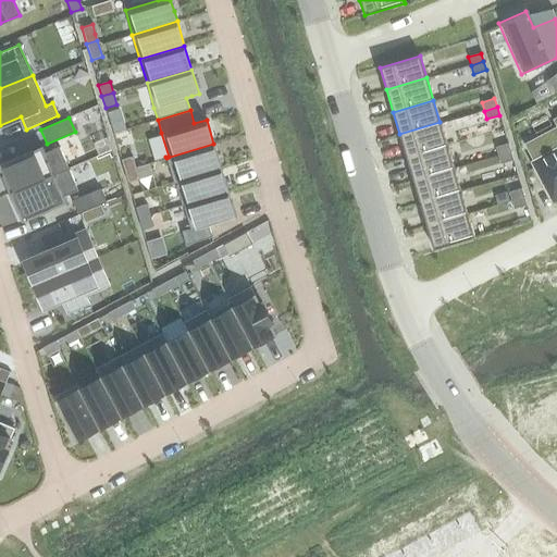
[(556,127),(537,137),(546,155),(533,162),(554,200),(556,198),(556,118),(554,120),(556,125),(556,127)]
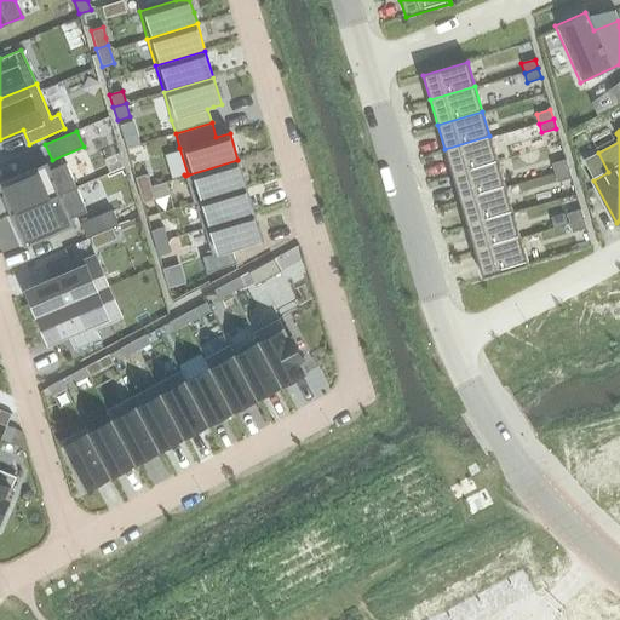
[(497,161),(489,136),(445,149),(452,174),(497,161)]
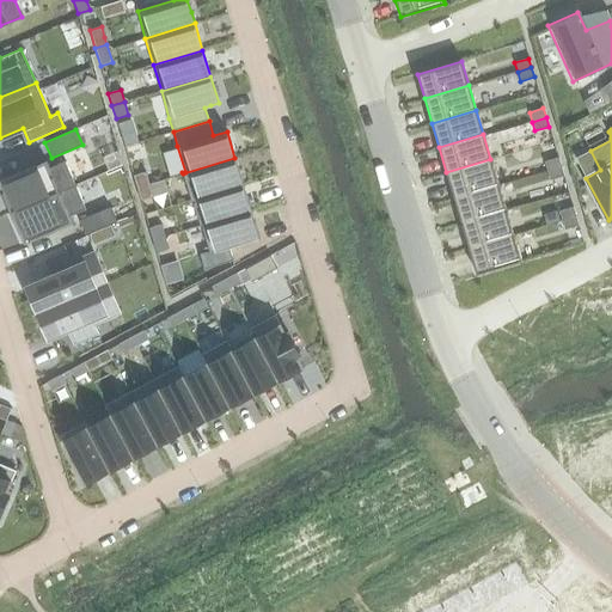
[(234,158),(183,173),(190,200),(243,184),(234,158)]
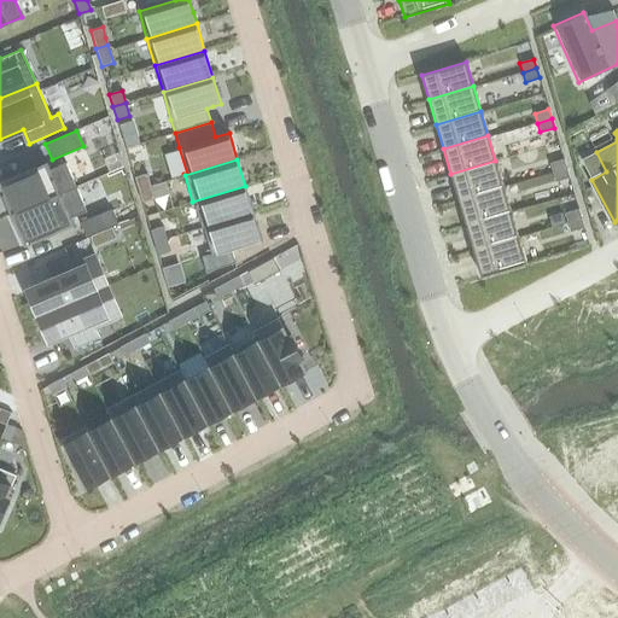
[(566,169),(564,159),(549,163),(552,173),(566,169)]
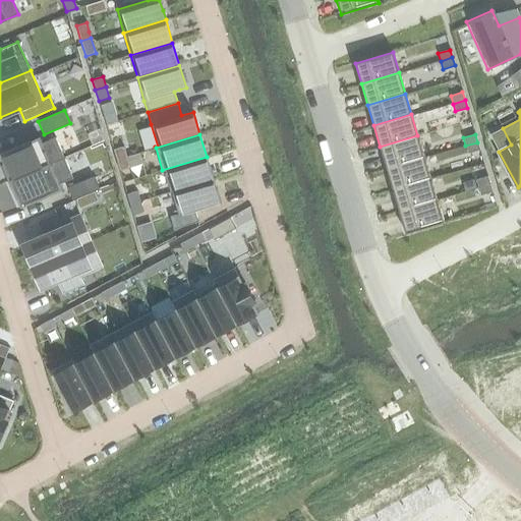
[(424,157),(417,135),(380,147),(386,168),(424,157)]
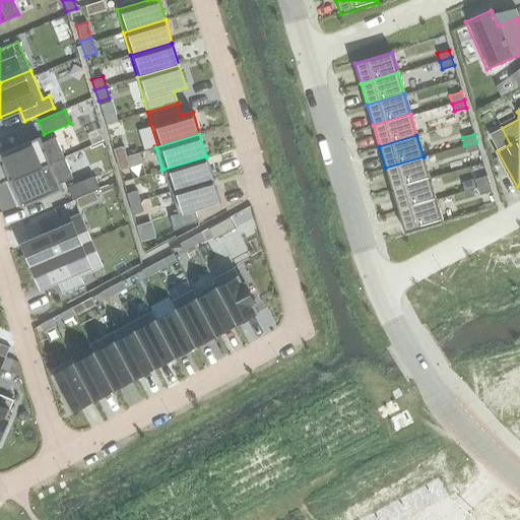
[(39,136),(0,152),(0,158),(9,181),(61,158),(53,137),(42,142),(39,136)]
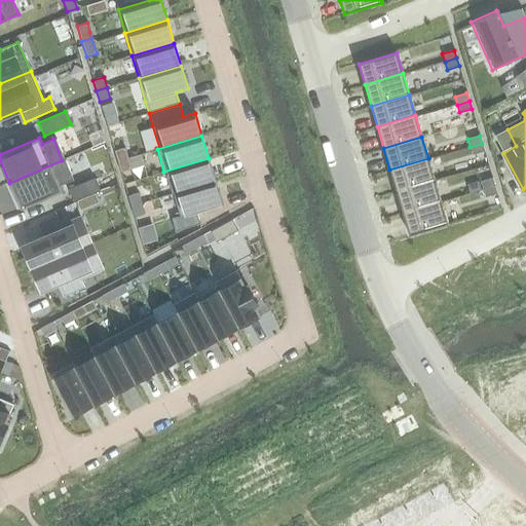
[(484,151),(482,144),(470,147),(473,155),(484,151)]
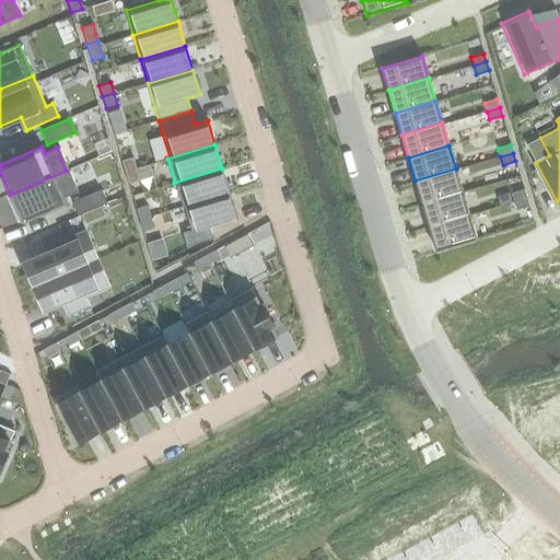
[(132,158),(121,161),(125,172),(136,168),(132,158)]
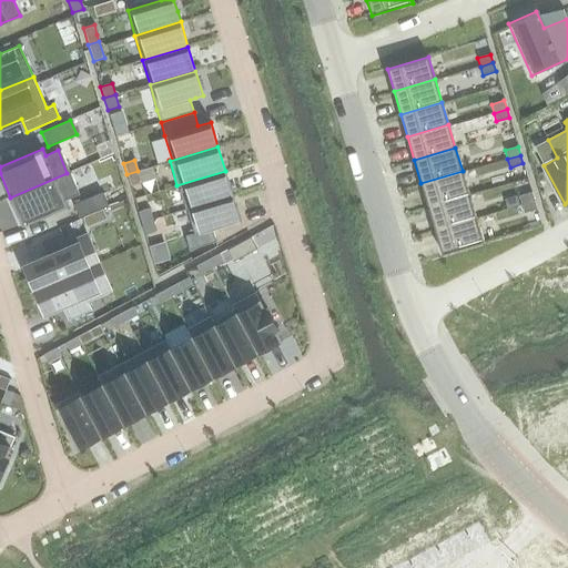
[(138,171),(127,174),(130,186),(141,182),(138,171)]
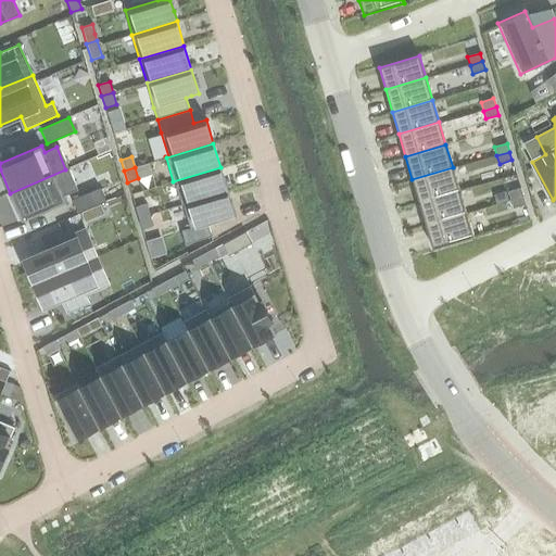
[(220,167),(173,181),(174,182),(176,182),(182,205),(228,192),(220,167)]
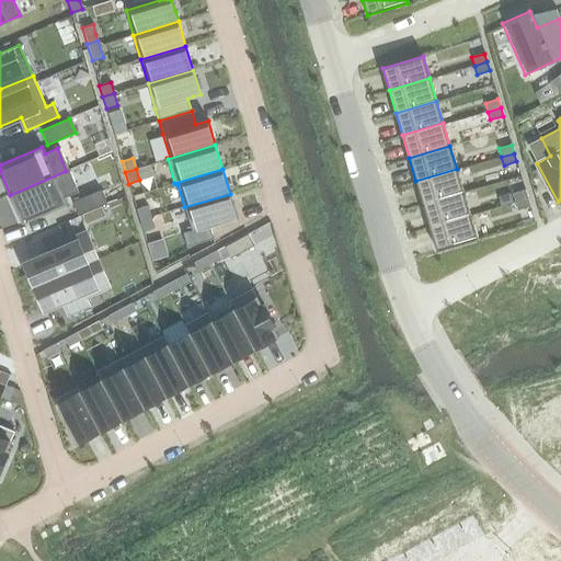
[(464,192),(457,169),(415,181),(422,204),(464,192)]
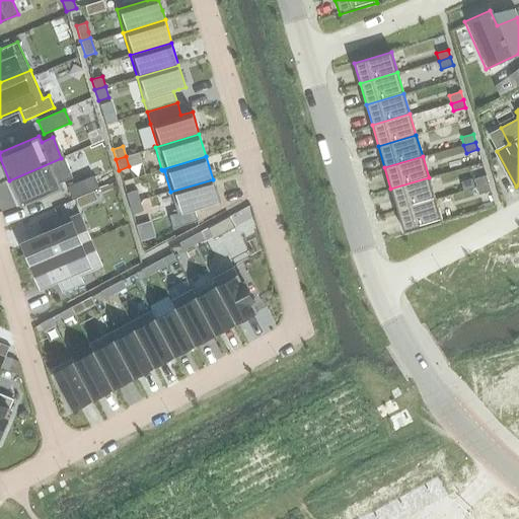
[(61,158),(9,180),(20,207),(61,189),(59,183),(70,178),(61,158)]
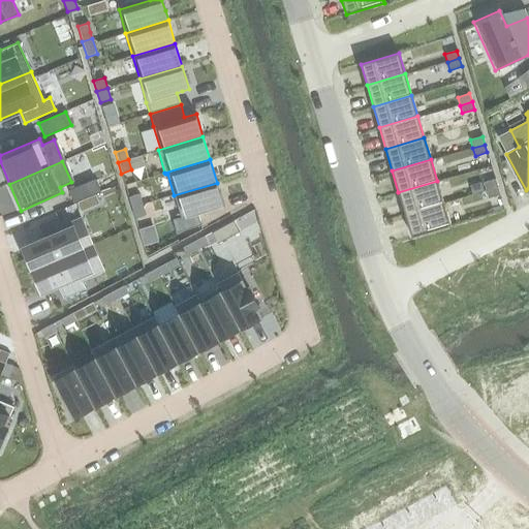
[(94,179),(67,190),(73,204),(85,199),(95,194),(100,192),(94,179)]
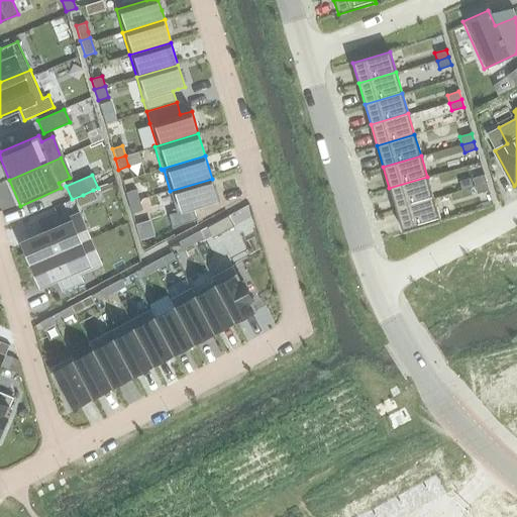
[(486,183),(484,175),(472,179),(475,186),(486,183)]
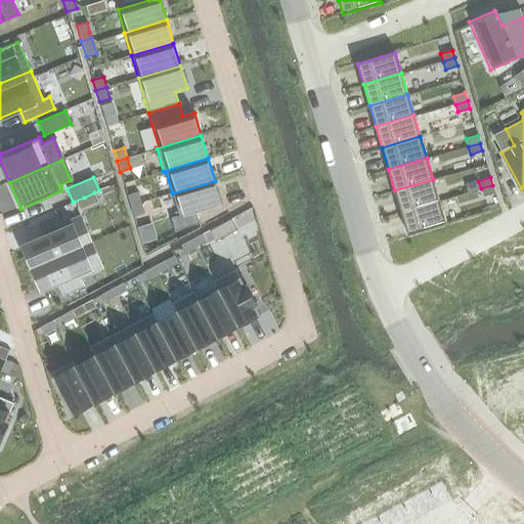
[(439,200),(433,179),(394,190),(401,211),(439,200)]
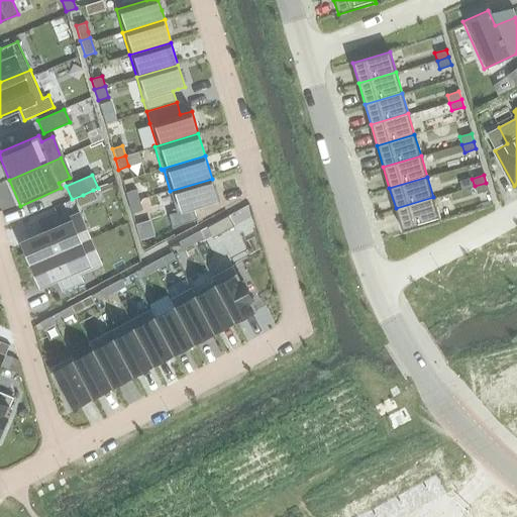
[(212,179),(170,191),(177,213),(218,201),(212,179)]
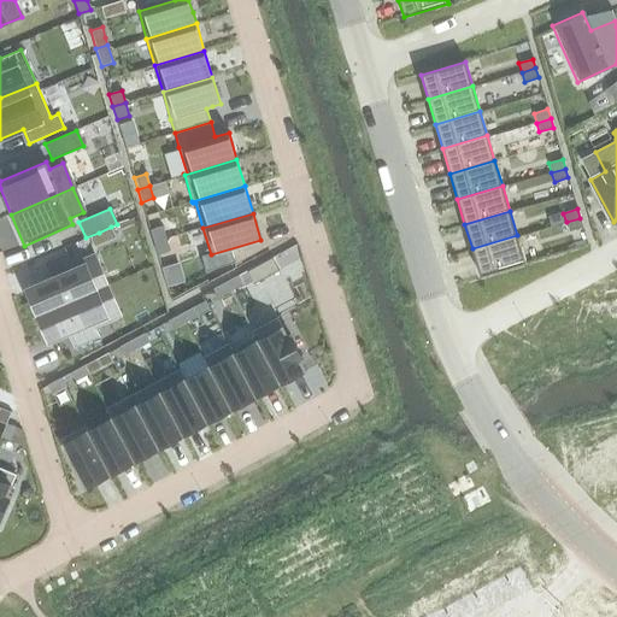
[(583,228),(580,218),(566,222),(569,231),(583,228)]
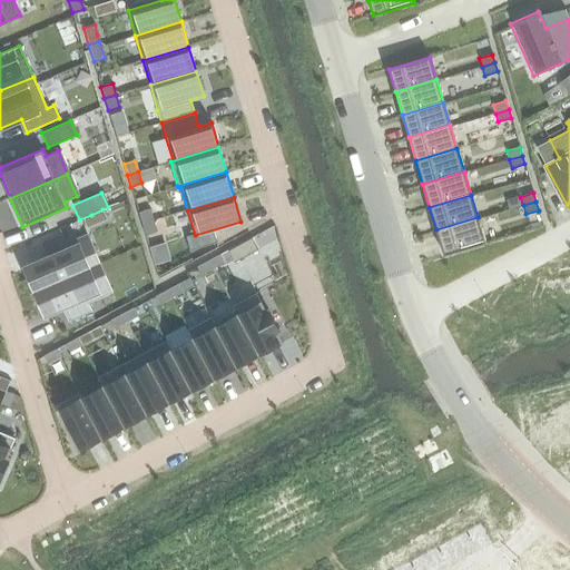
[(149,208),(138,212),(141,224),(153,220),(149,208)]
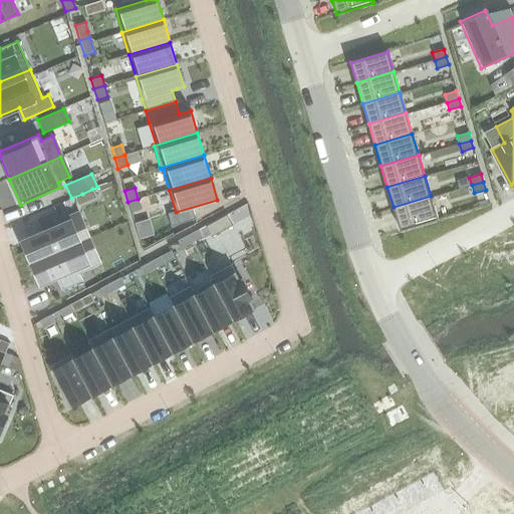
[(92,189),(82,194),(86,203),(96,198),(92,189)]
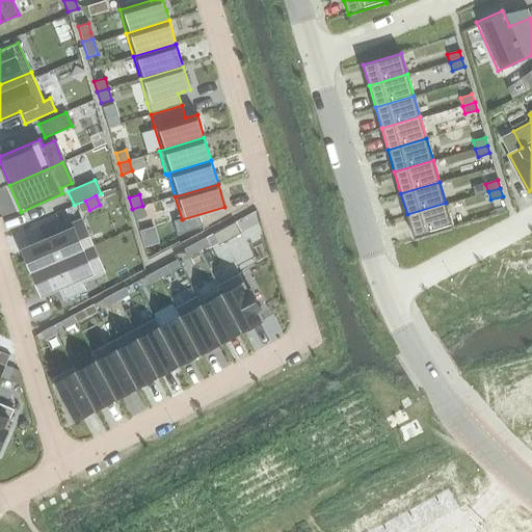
[(407,214),(414,238),(453,227),(446,203),(407,214)]
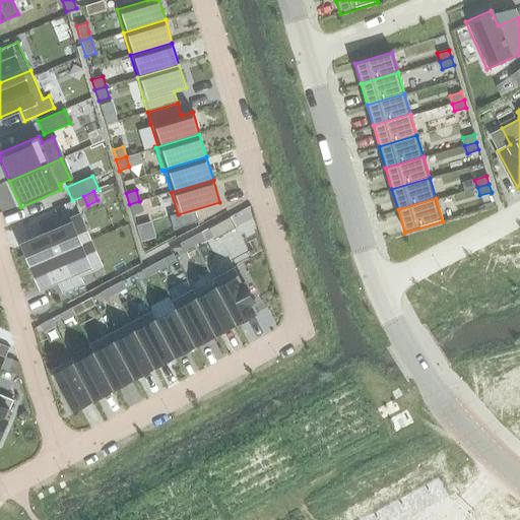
[(139,201),(129,204),(132,214),(142,211),(139,201)]
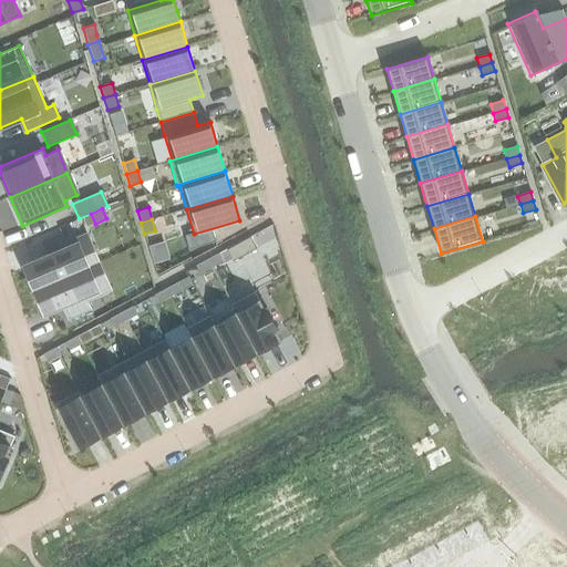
[(47,257),(27,266),(35,287),(33,288),(34,289),(88,266),(79,244),(68,248),(61,233),(40,241),(47,257)]
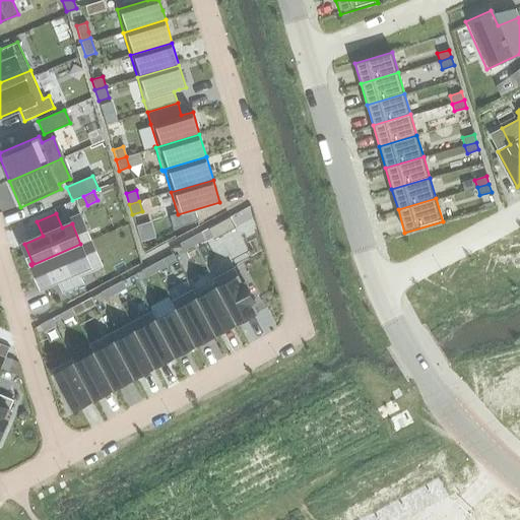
[(230,216),(207,228),(213,239),(235,228),(230,216)]
